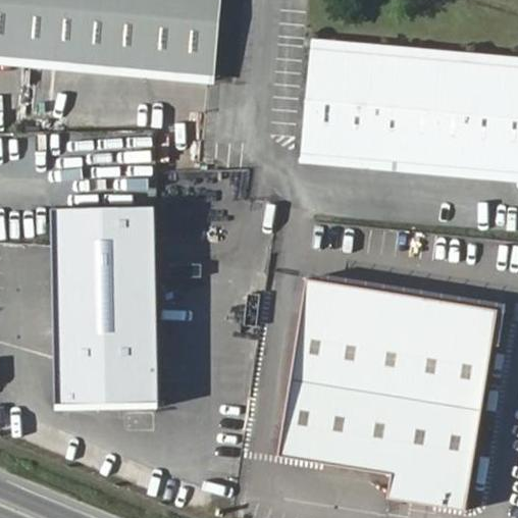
[(0,47),(215,65),(220,0),(0,0),(0,47)]
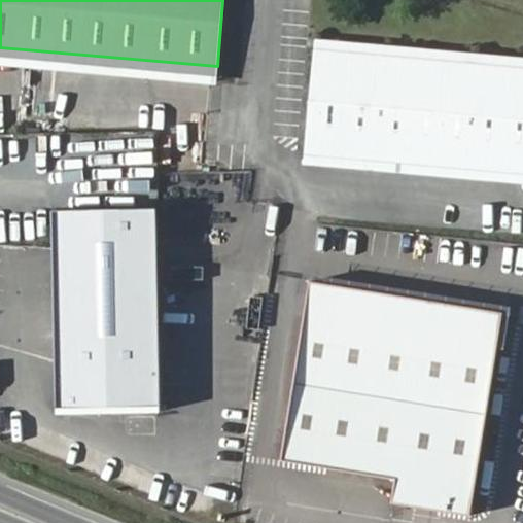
[(522,55),(323,40),(322,53),(522,67),(522,55)]
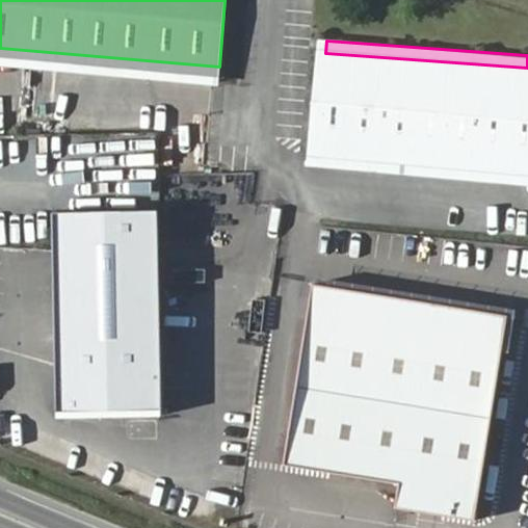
[(0,60),(218,79),(219,67),(0,48),(0,60)]
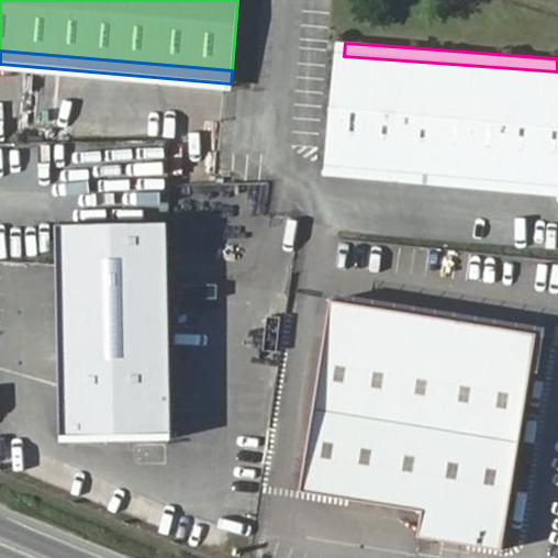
[(336,160),(557,176),(557,71),(344,56),(336,160)]
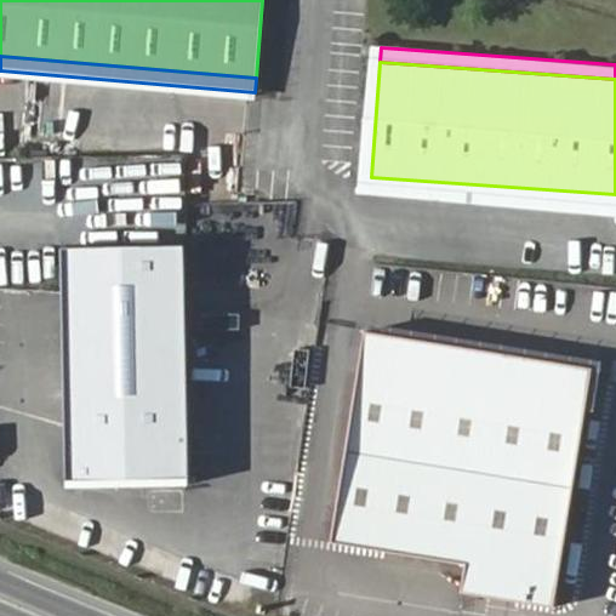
[(161,184),(178,184),(178,149),(163,149),(161,184)]
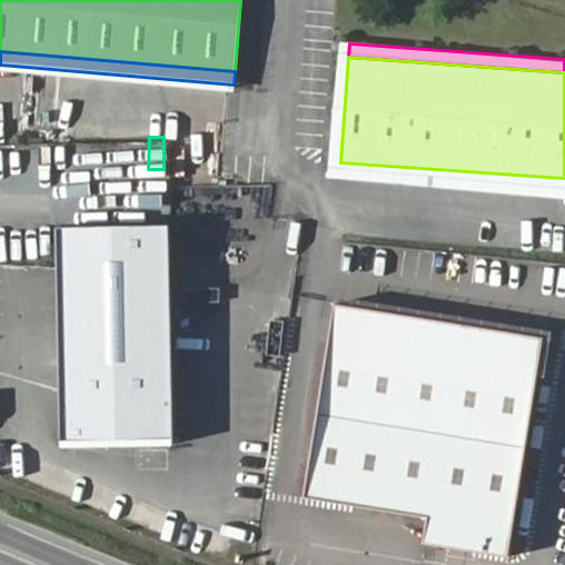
[(110,141),(56,138),(51,212),(73,214),(75,198),(62,197),(63,172),(76,174),(77,160),(109,162),(110,141)]
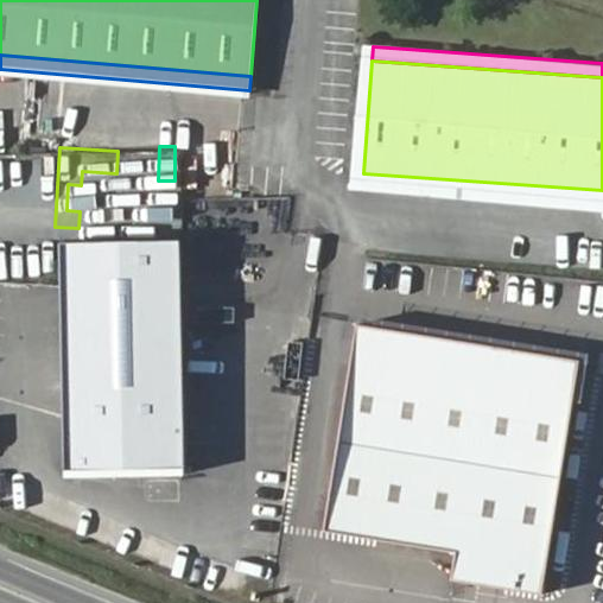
[(602,201),(602,190),(363,173),(362,184),(602,201)]
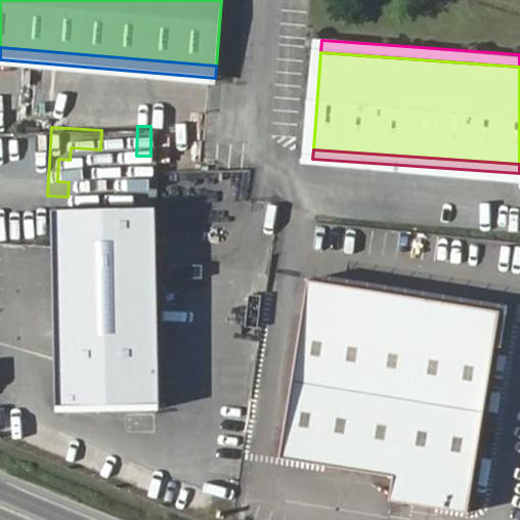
[(51,208),(55,404),(158,401),(154,206),(51,208)]
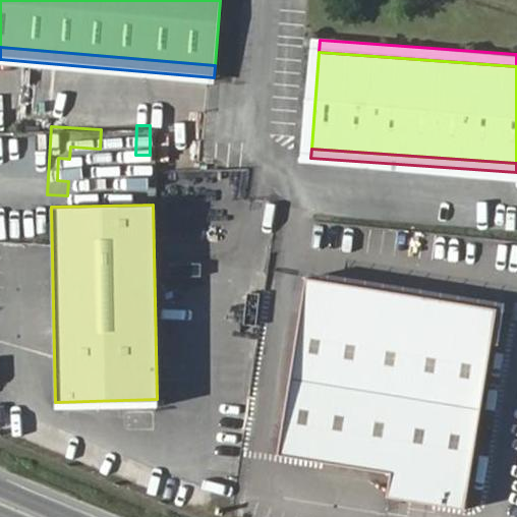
[(498,309),(308,279),(280,455),(392,473),(388,498),(466,510),(498,309)]
